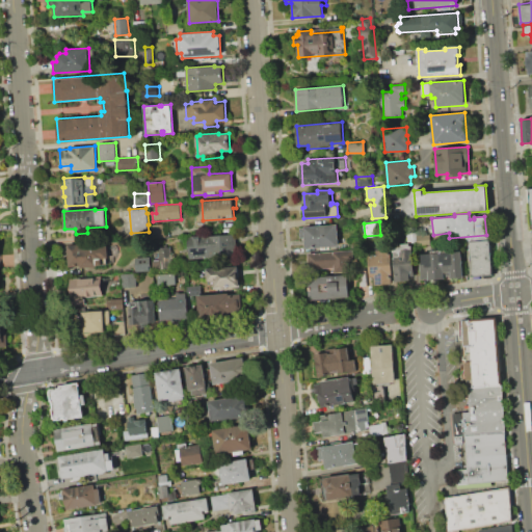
[(304,227),(337,224),(338,246),(306,248),(306,237),(300,238),(299,228),(304,228),(304,227)]
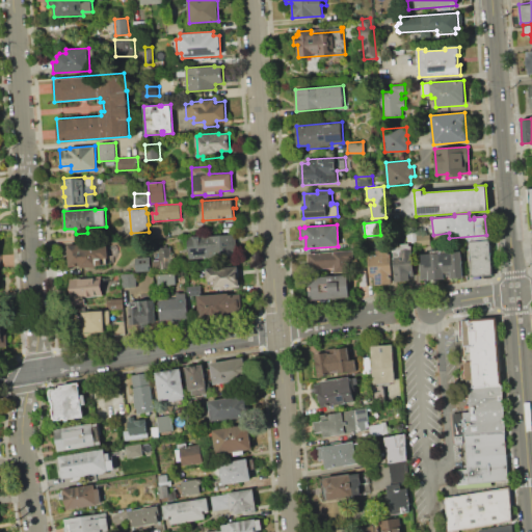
[(187,236),(235,233),(237,257),(189,260),(187,236)]
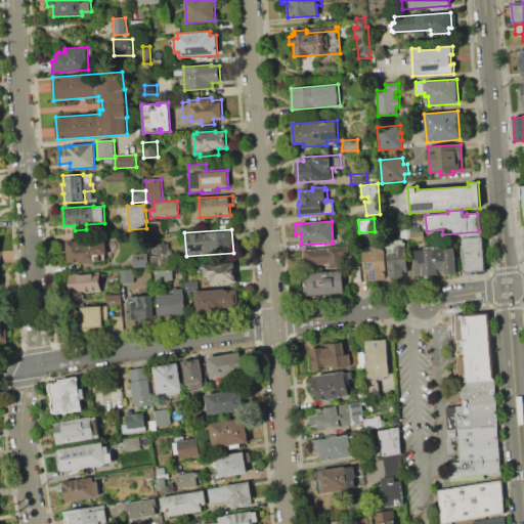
[(409,231),(423,230),(424,239),(410,241),(409,231)]
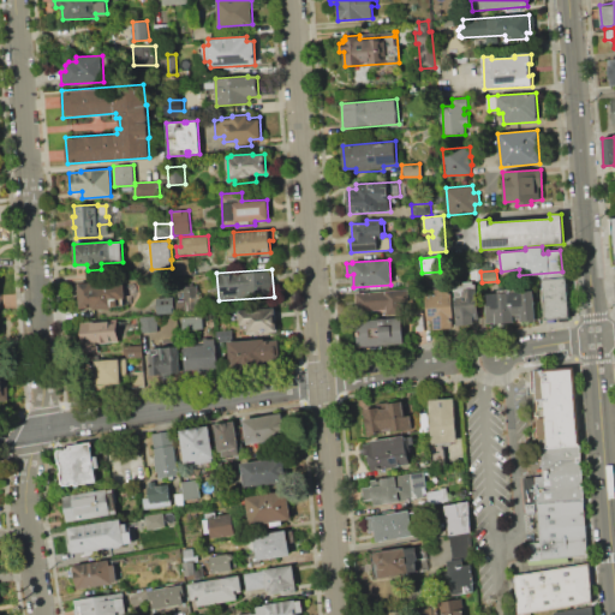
[(568,317),(566,278),(541,280),(544,320),(568,317)]
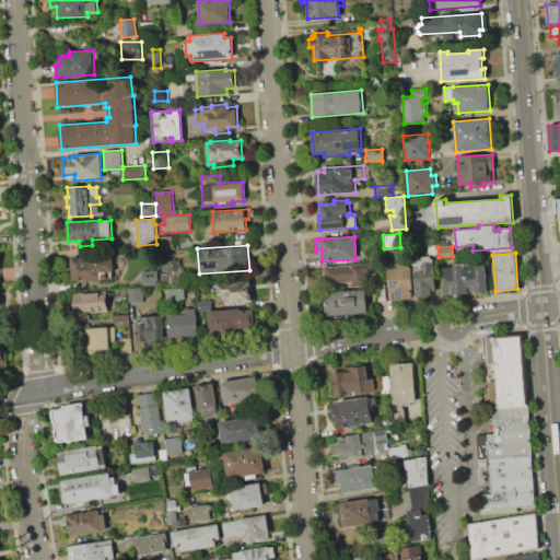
[(70,258),(84,257),(84,260),(113,258),(114,271),(101,272),(101,279),(72,280),(70,258)]
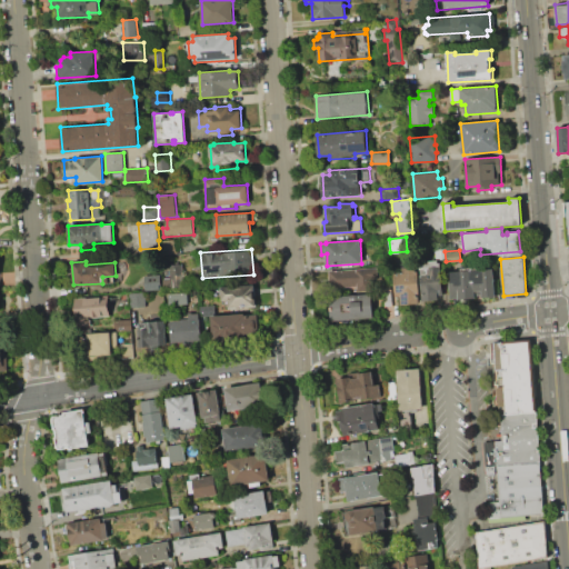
[(169,265),(182,263),(185,287),(171,288),(169,265)]
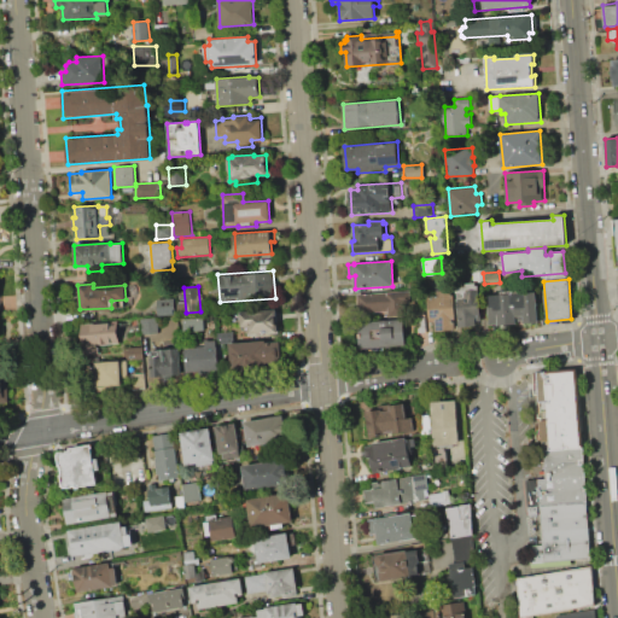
[(456,298),(466,298),(466,290),(476,289),(477,297),(479,297),(482,326),(470,327),(468,315),(458,316),(456,298)]
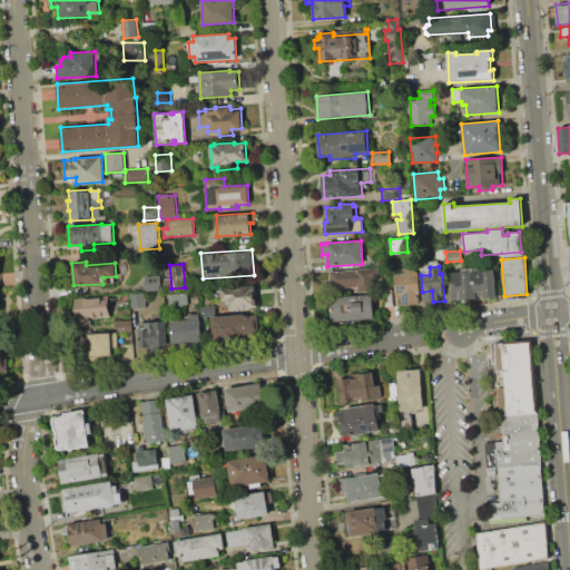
[(419,267),(421,301),(415,301),(415,303),(402,305),(401,296),(396,297),(394,273),(404,273),(404,268),(419,267)]
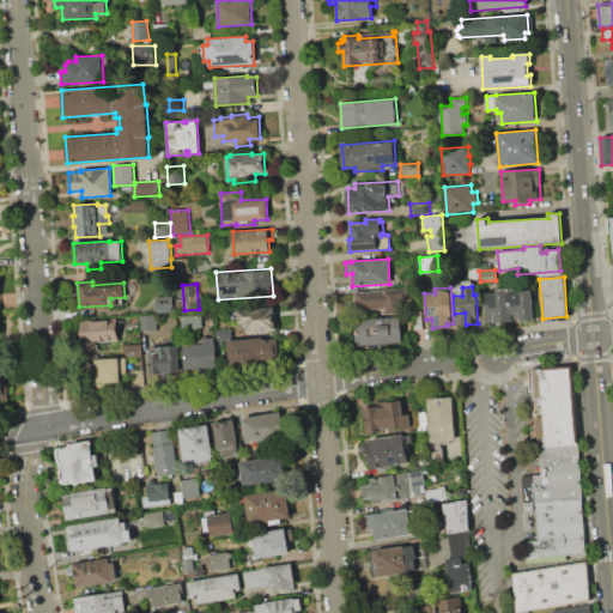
[(354,295),(384,292),(384,290),(402,289),(405,313),(386,314),(386,307),(356,309),(354,295)]
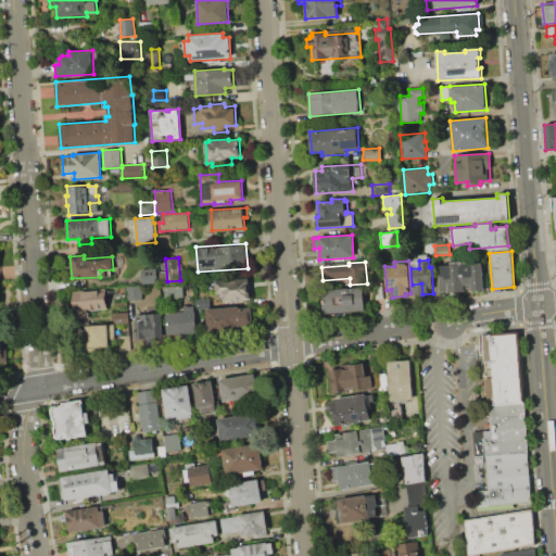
[(440,265),(481,263),(483,289),(470,290),(470,288),(465,288),(465,290),(440,292),(439,275),(441,275),(440,265)]
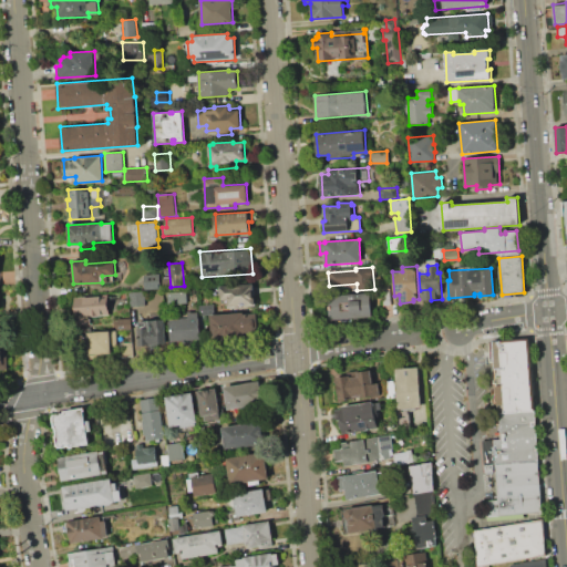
[(144,275),(160,272),(161,284),(158,284),(160,289),(145,290),(144,275)]
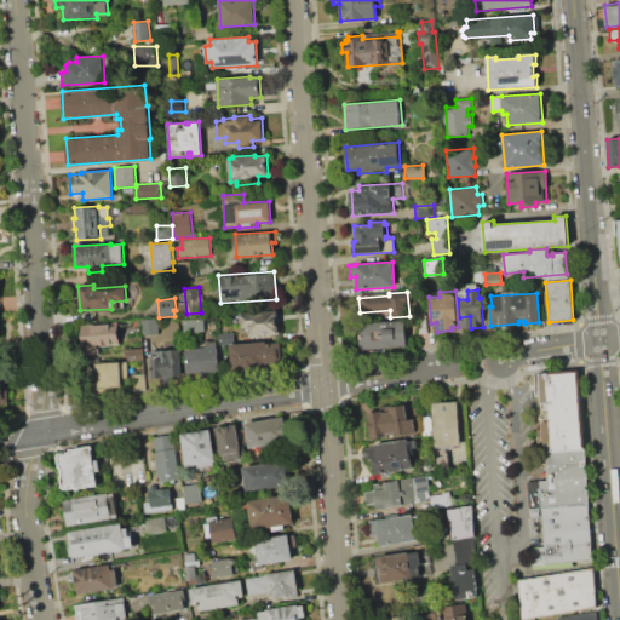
[(240,313),(276,310),(279,333),(248,336),(248,331),(244,331),(242,328),(241,328),(240,313)]
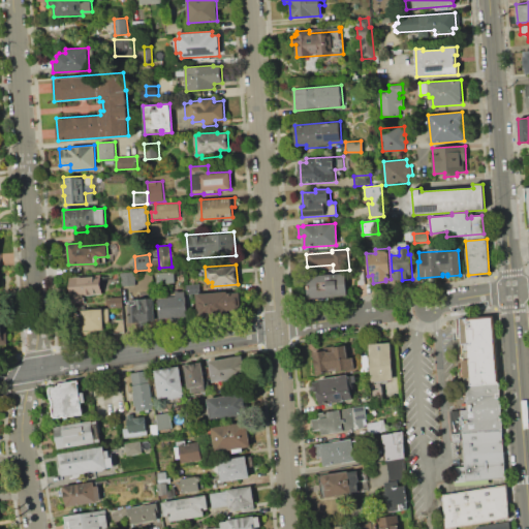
[(120,273),(135,272),(135,285),(121,286),(120,273)]
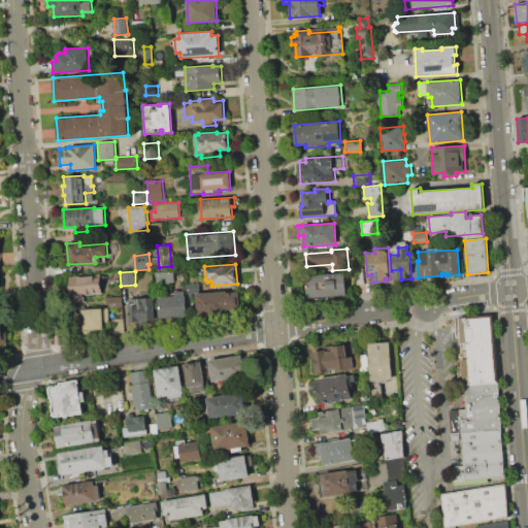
[(344,272),(347,294),(337,294),(337,290),(325,291),(325,295),(310,296),(310,293),(308,293),(307,289),(309,289),(309,274),(326,273),(327,279),(335,279),(335,273),(344,272)]
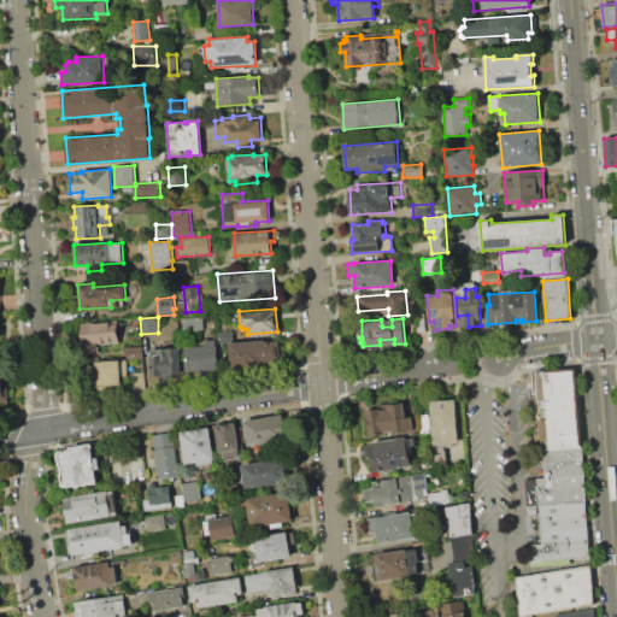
[(118,324),(119,342),(98,344),(99,353),(90,354),(89,345),(82,345),(81,328),(118,324)]
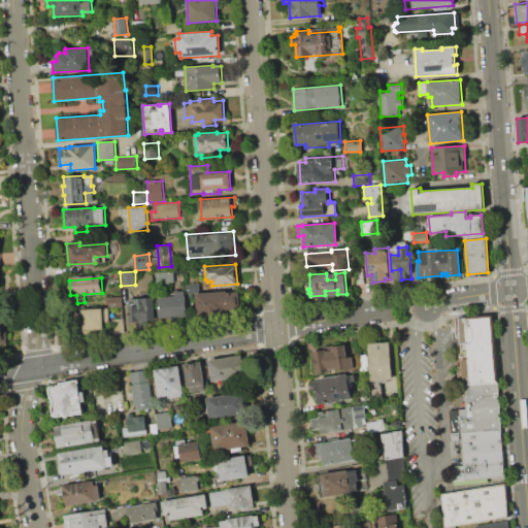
[(186,285),(199,284),(200,293),(193,293),(194,308),(188,308),(186,285)]
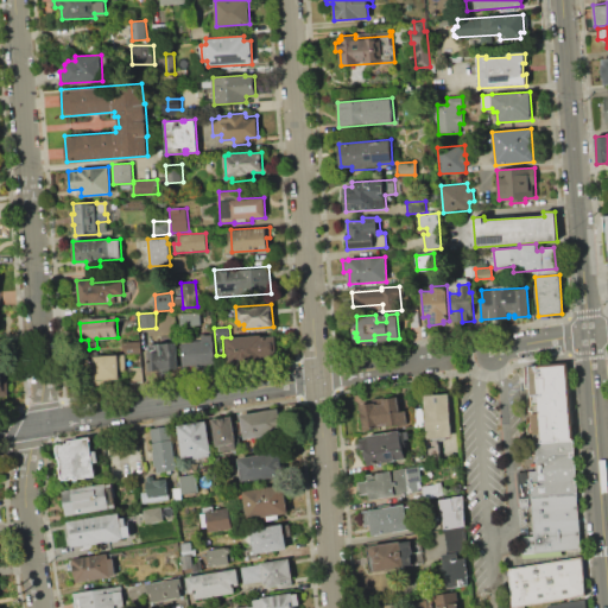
[(184,367),(182,343),(202,341),(202,336),(213,335),(216,365),(184,367)]
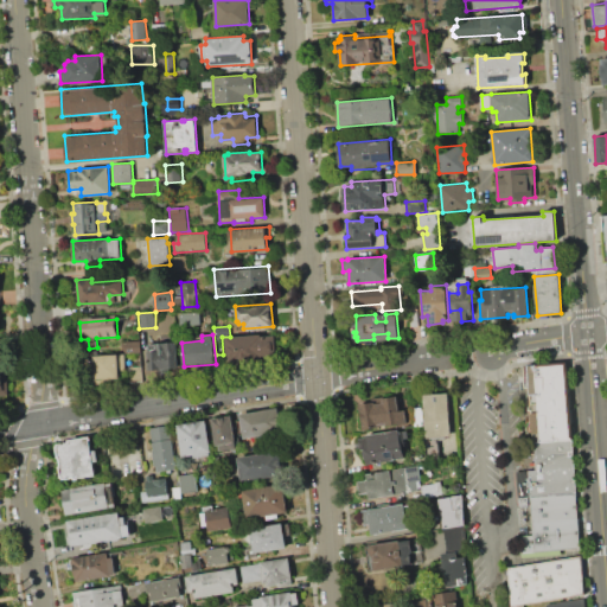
[(225,338),(262,334),(262,336),(275,334),(278,360),(228,365),(225,338)]
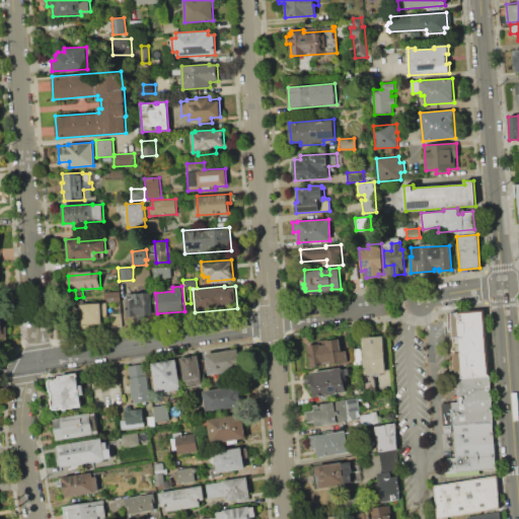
[(103,292),(121,291),(121,300),(104,302),(103,292)]
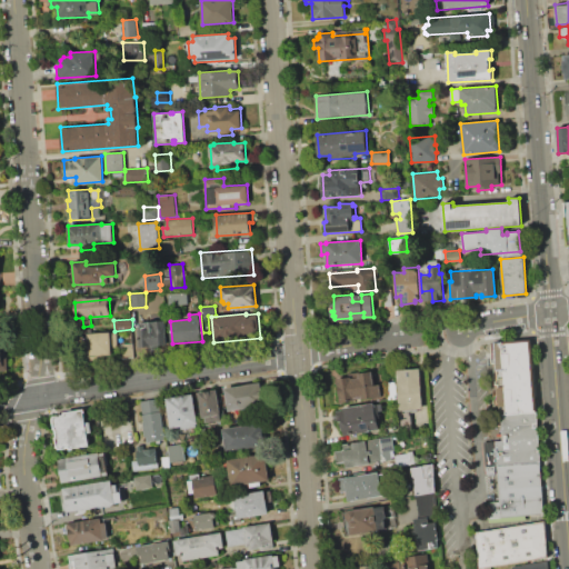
[(140,347),(138,322),(166,320),(167,345),(140,347)]
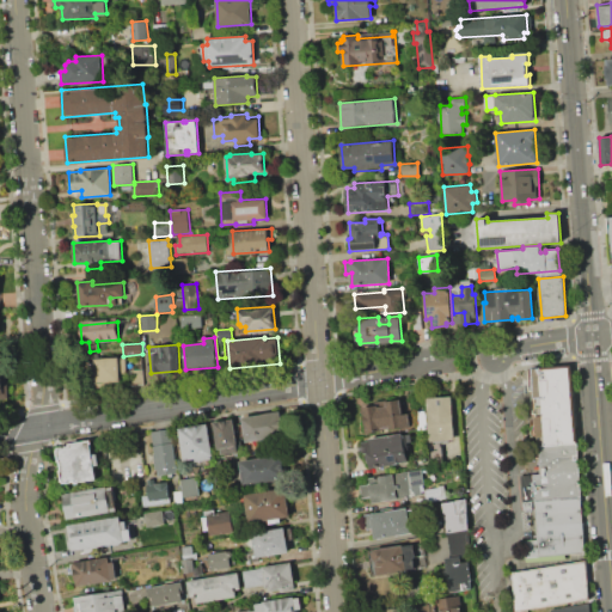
[(95,359),(126,356),(127,373),(121,373),(121,381),(97,384),(95,359)]
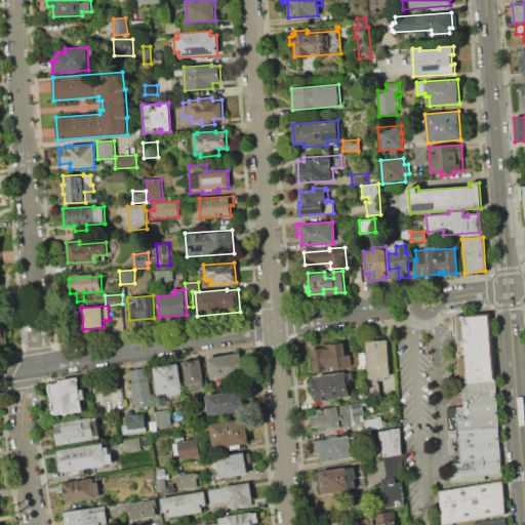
[(487,316),(455,318),(461,381),(492,379),(487,316)]
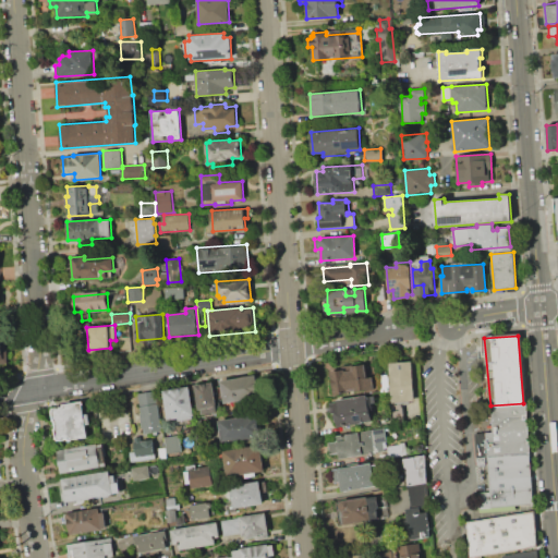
[(119,338),(131,337),(132,350),(120,351),(119,338)]
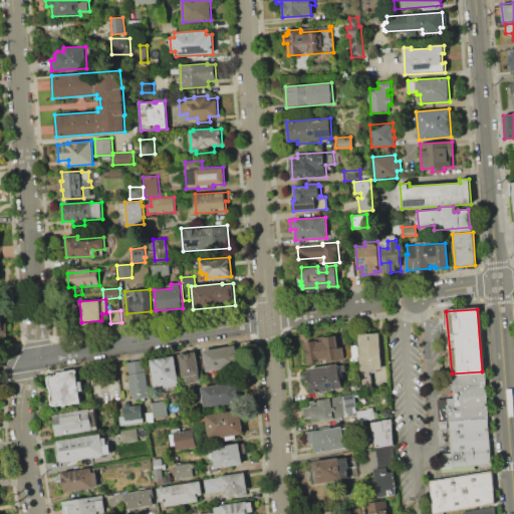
[(358,333),(379,332),(382,369),(361,371),(358,333)]
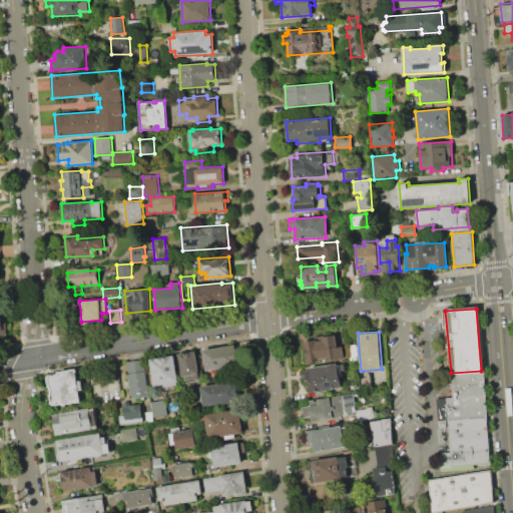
[(303,342),(318,340),(318,341),(323,340),(323,337),(336,335),(338,345),(343,344),(345,358),(326,361),(326,359),(321,359),(321,361),(307,364),(303,342)]
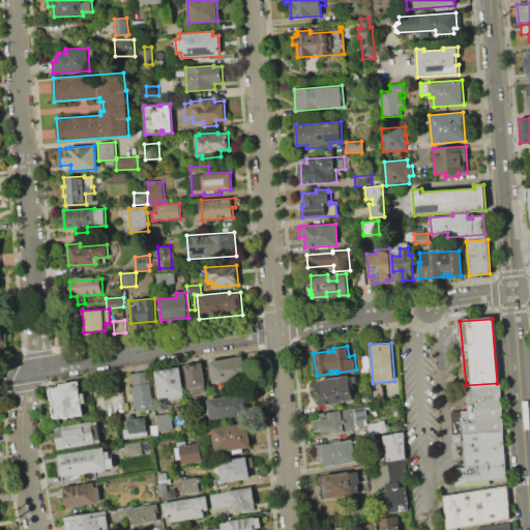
[(209,361),(242,356),(246,378),(212,383),(209,361)]
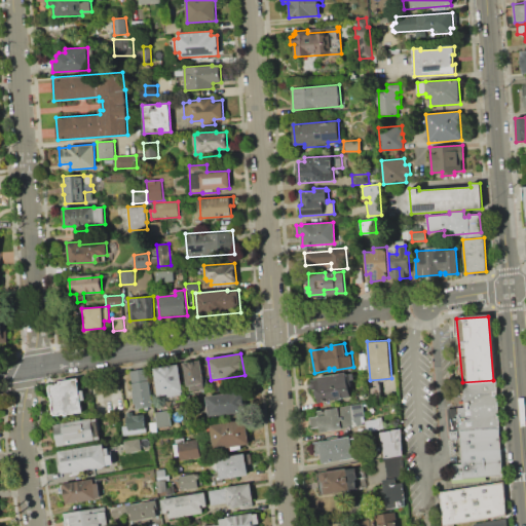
[(183,363),(200,360),(205,388),(190,390),(189,385),(187,386),(183,363)]
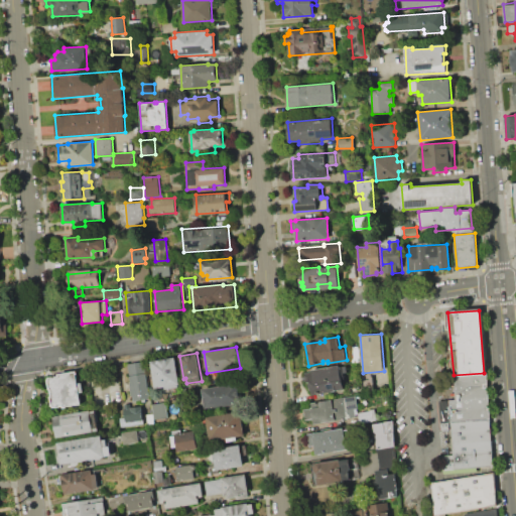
[(150,361),(175,357),(179,384),(178,384),(178,386),(164,389),(164,387),(154,389),(150,361)]
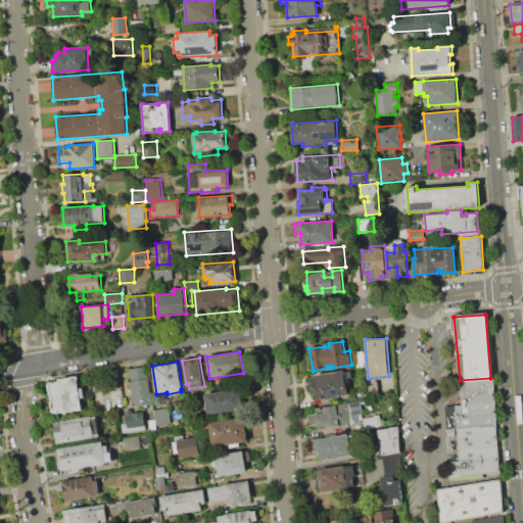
[(135,407),(128,369),(145,367),(151,403),(135,407)]
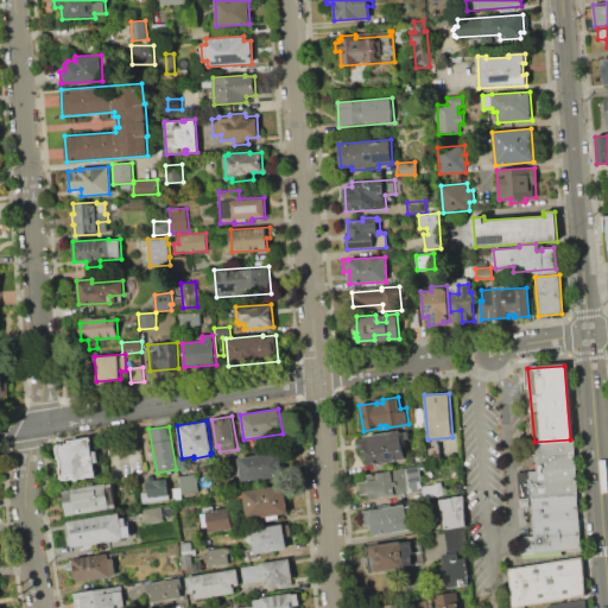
[(360,437),(409,429),(410,438),(406,439),(407,447),(404,447),(405,458),(365,466),(360,437)]
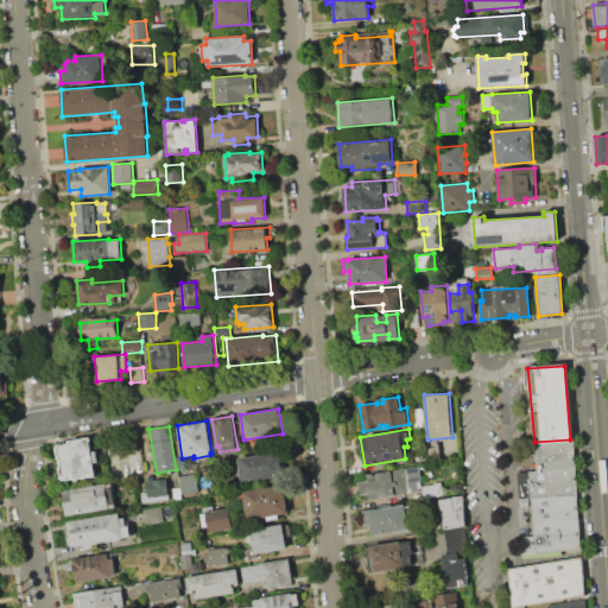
[(92,436),(92,441),(89,441),(90,445),(92,445),(93,450),(97,450),(97,454),(96,454),(97,462),(95,463),(96,472),(94,473),(94,475),(78,479),(80,480),(75,481),(75,479),(61,481),(58,468),(61,468),(59,457),(57,458),(55,445),(69,443),(68,439),(92,436)]
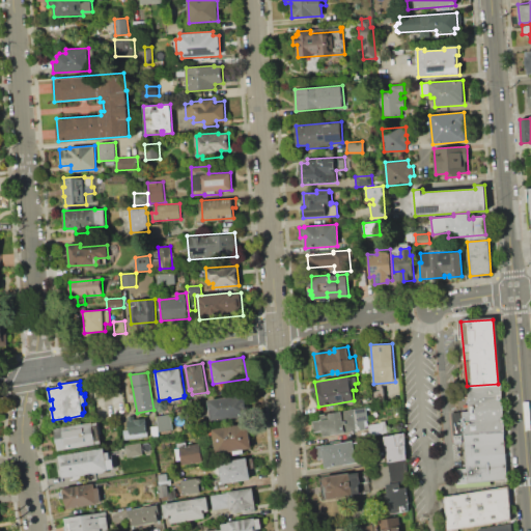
[(501,385),(502,409),(470,411),(468,387),(501,385)]
